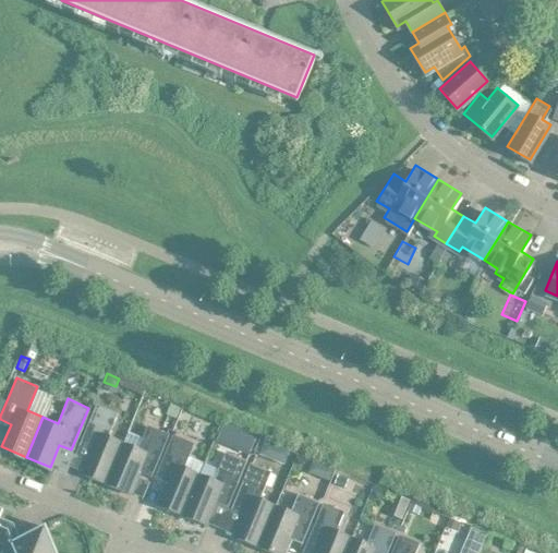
[(96,400),(79,443),(89,448),(82,469),(81,470),(105,480),(122,440),(107,433),(117,409),(96,400)]
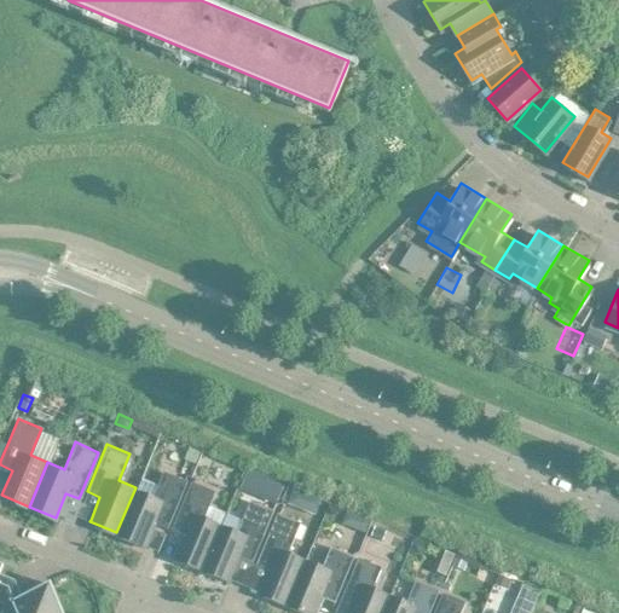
[(136,487),(116,532),(144,543),(144,542),(151,525),(154,519),(167,525),(186,478),(163,468),(152,495),(136,487)]
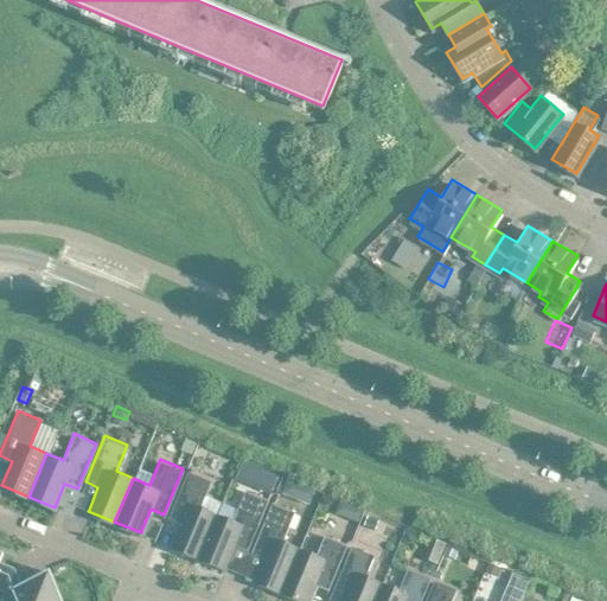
[(197,556),(215,512),(199,505),(210,478),(187,468),(167,516),(180,520),(171,545),(197,556)]
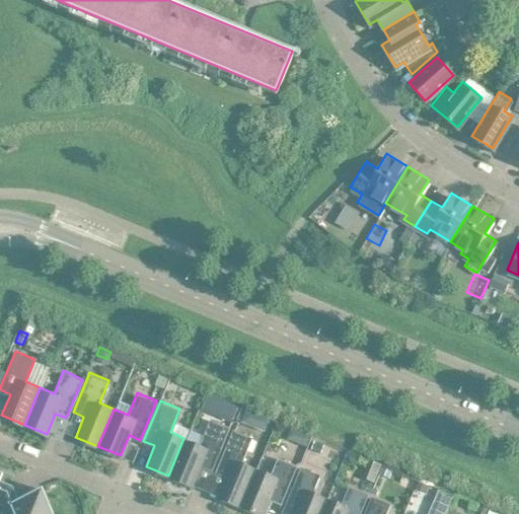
[(245,407),(241,418),(245,419),(254,417),(256,411),(245,407)]
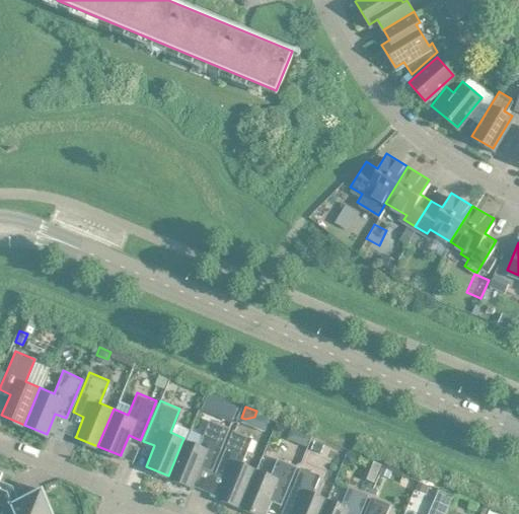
[(198,444),(183,438),(168,475),(191,485),(200,464),(210,468),(228,425),(209,417),(198,444)]
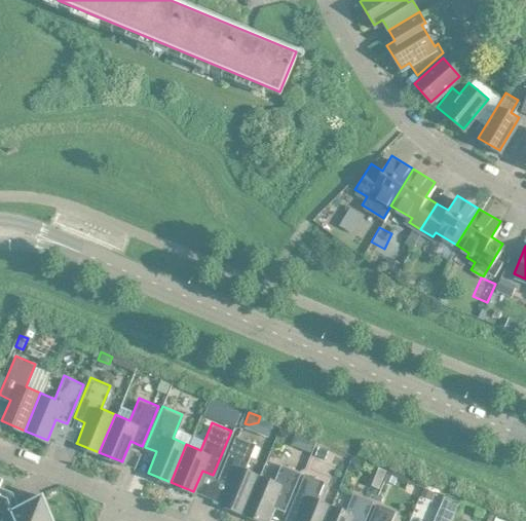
[(242,512),(258,474),(243,468),(255,441),(235,433),(217,477),(228,481),(220,503),(242,512)]
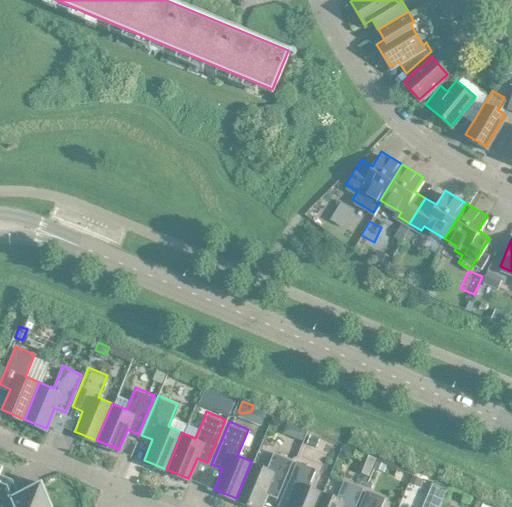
[(296,423),(293,429),(296,434),(301,437),(305,426),(296,423)]
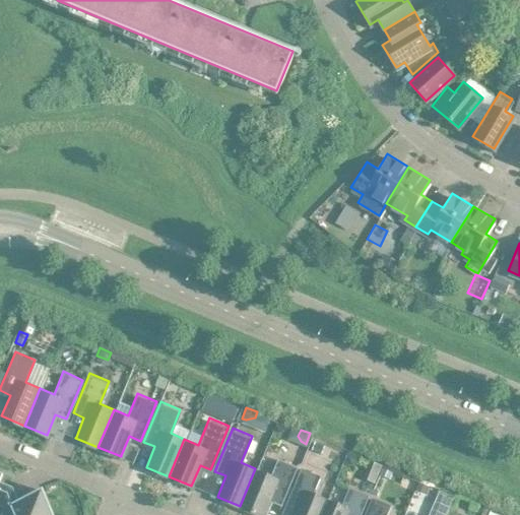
[(315,437),(311,446),(320,450),(324,441),(315,437)]
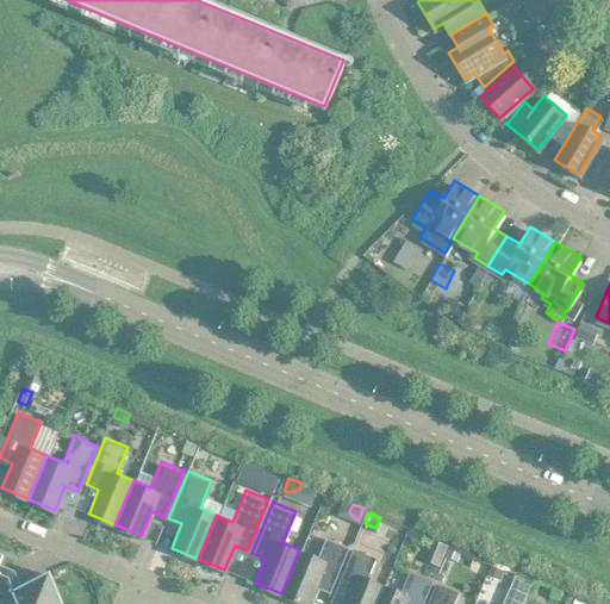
[(317,556),(299,549),(281,593),(307,603),(318,580),(331,585),(348,543),(325,535),(317,556)]
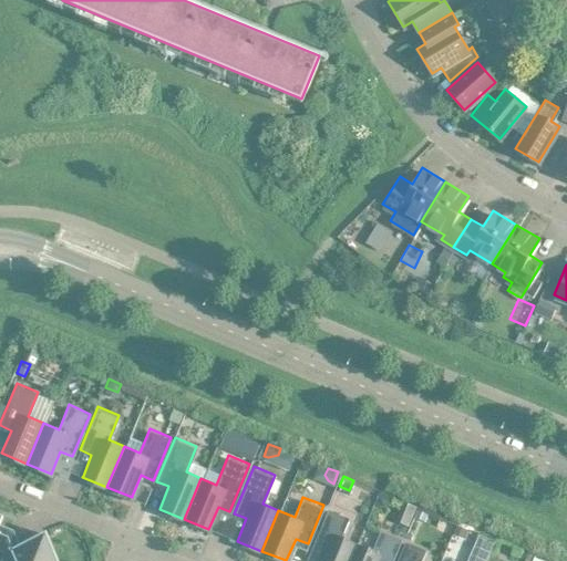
[(403,498),(395,518),(408,523),(415,504),(403,498)]
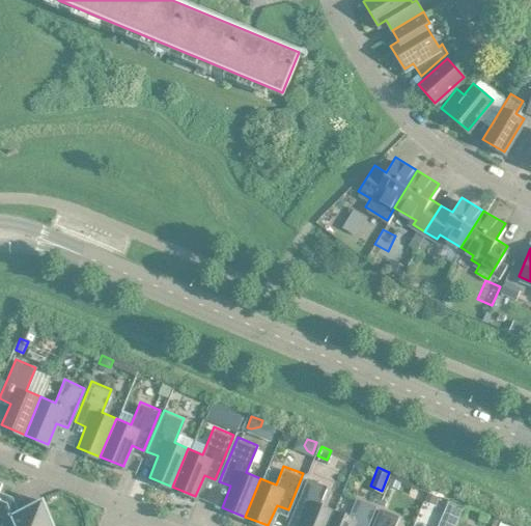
[(389,474),(387,481),(396,485),(399,478),(389,474)]
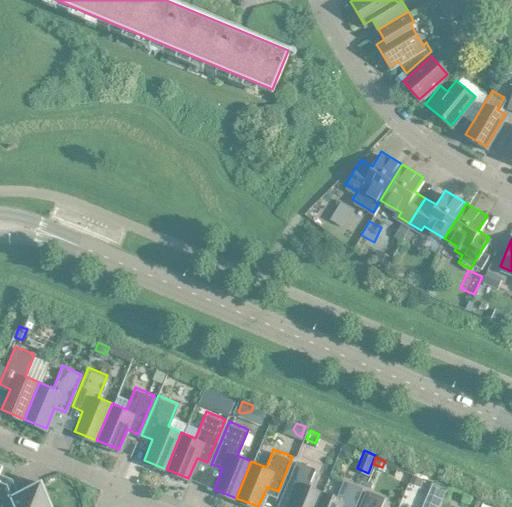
[(296,458),(281,493),(292,497),(288,506),(314,506),(321,490),(307,484),(315,466),(296,458)]
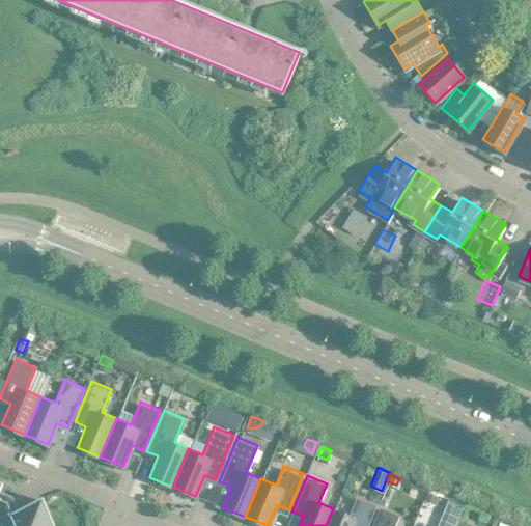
[(0,478),(0,497),(6,500),(10,510),(8,511),(9,515),(6,516),(1,520),(0,520),(0,525),(55,525),(44,497),(20,506),(19,507),(12,494),(0,488),(0,480),(1,478),(0,478)]
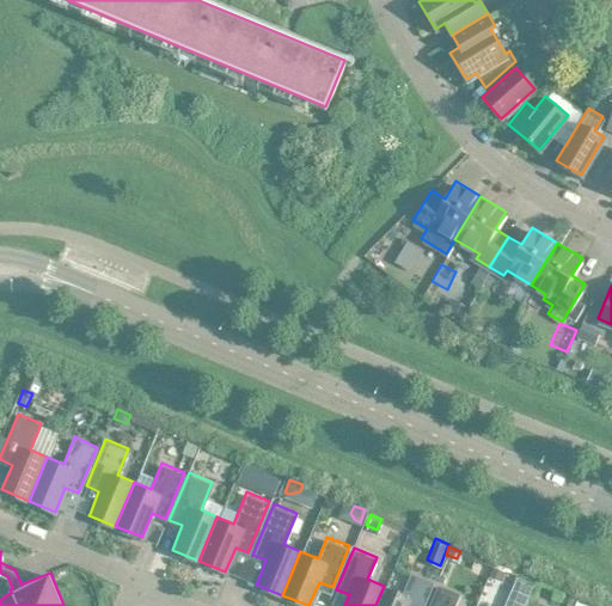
[(503,568),(493,563),(489,573),(500,576),(503,568)]
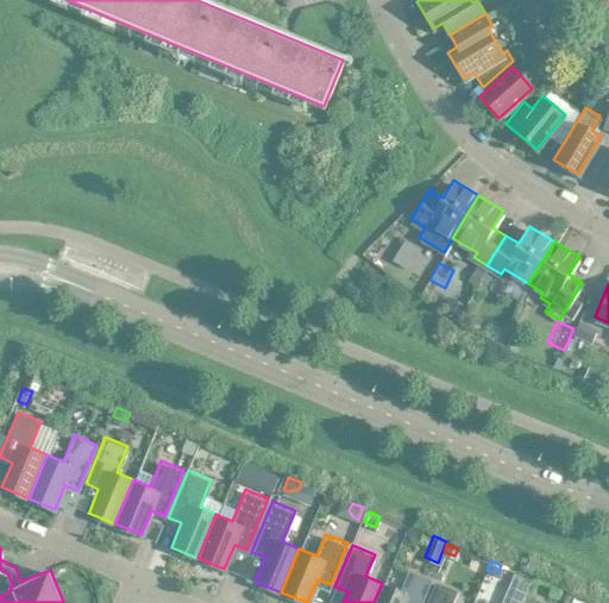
[(382,583),(374,602),(420,602),(431,577),(408,569),(400,590),(382,583)]
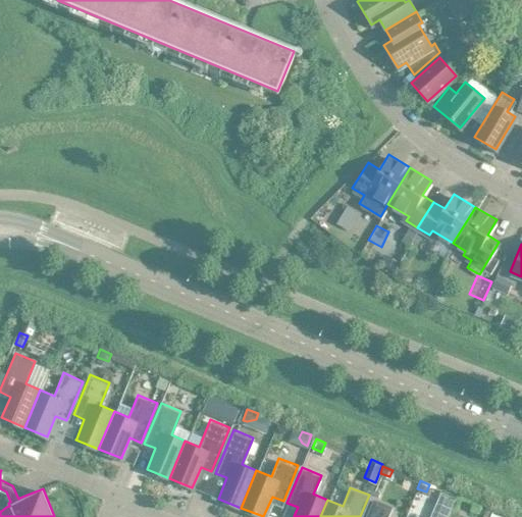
[(372,497),(364,516),(386,516),(392,505),(372,497)]
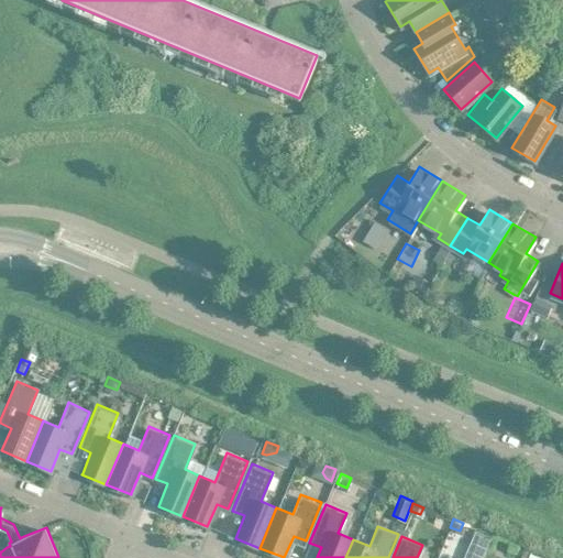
[(466,548),(463,557),(466,557),(479,557),(482,555),(466,548)]
